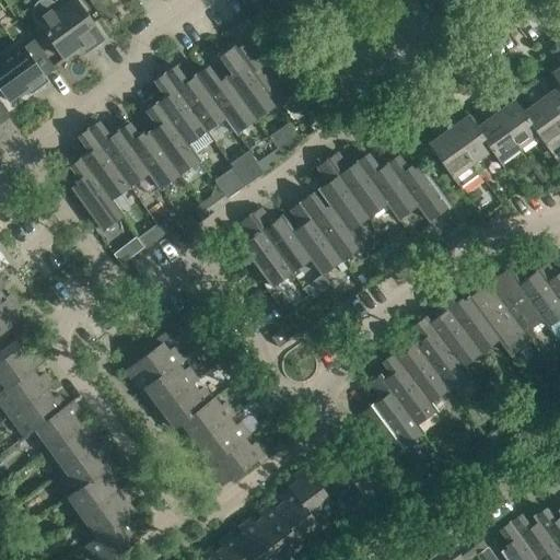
[(35,18),(39,24),(38,25),(63,59),(78,48),(82,55),(103,39),(74,0),(59,0),(60,1),(54,6),(53,4),(50,3),(49,2),(47,1),(46,1),(44,1),(42,1),(41,2),(38,3),(37,4),(36,6),(35,8),(34,9),(34,11),(34,13),(34,14),(34,16),(35,18)]
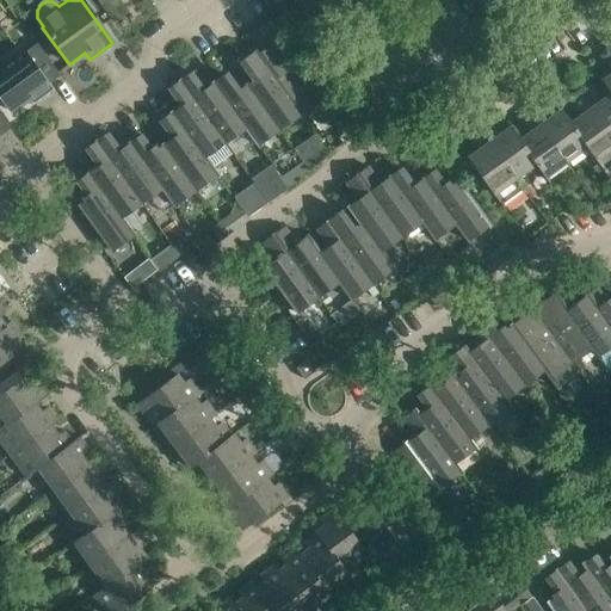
[(294,0),(316,31),(349,8),(360,25),(394,0),(294,0)]
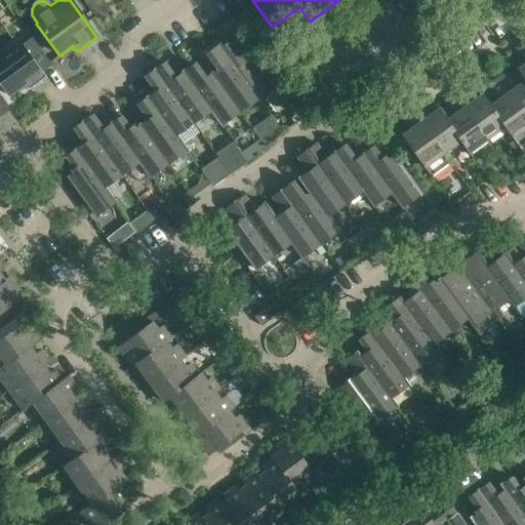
[(219,43),(259,98),(277,86),(237,31),(219,43)]
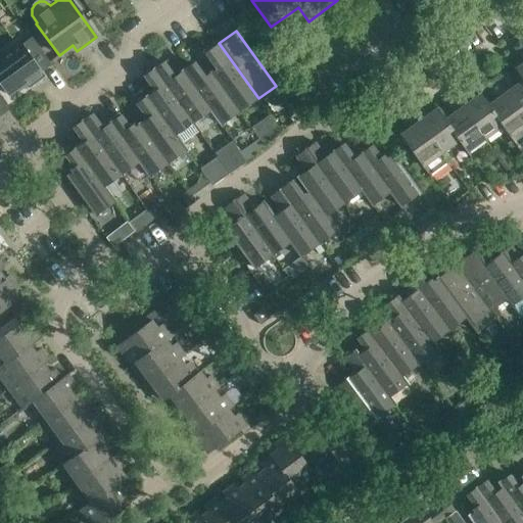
[(33,83),(44,75),(41,72),(51,64),(31,37),(20,44),(19,42),(0,56),(0,84),(8,95),(31,79),(33,83)]
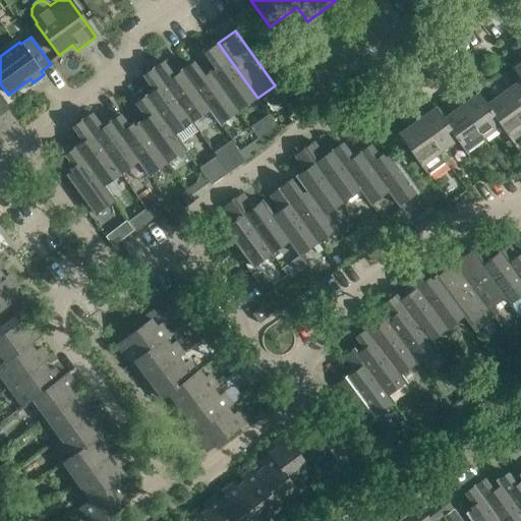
[(520,41),(511,48),(520,61),(520,68),(517,71),(514,66),(513,67),(520,77),(520,41)]
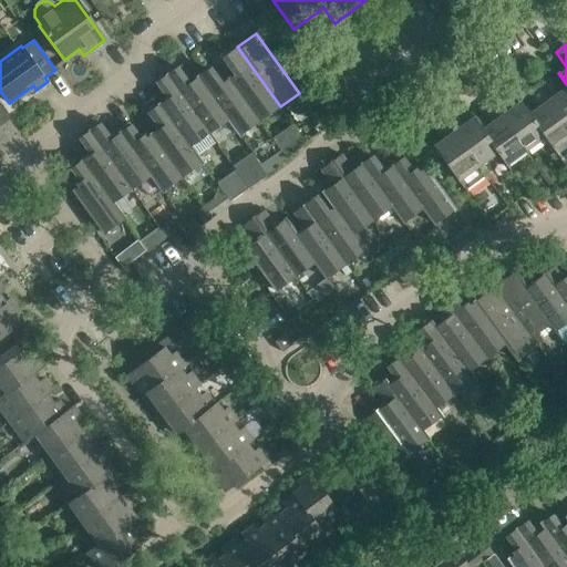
[(237,71),(230,76),(261,121),(280,106),(237,47),(226,55),(237,71)]
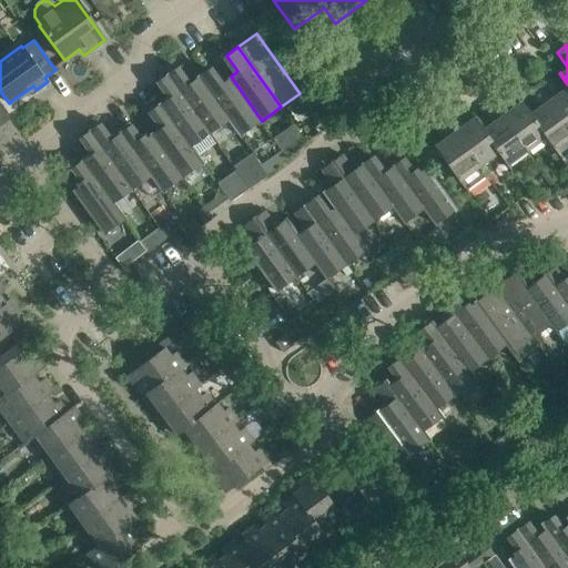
[(176,67),(169,73),(211,133),(230,120),(241,135),(243,134),(200,74),(189,83),(176,67)]
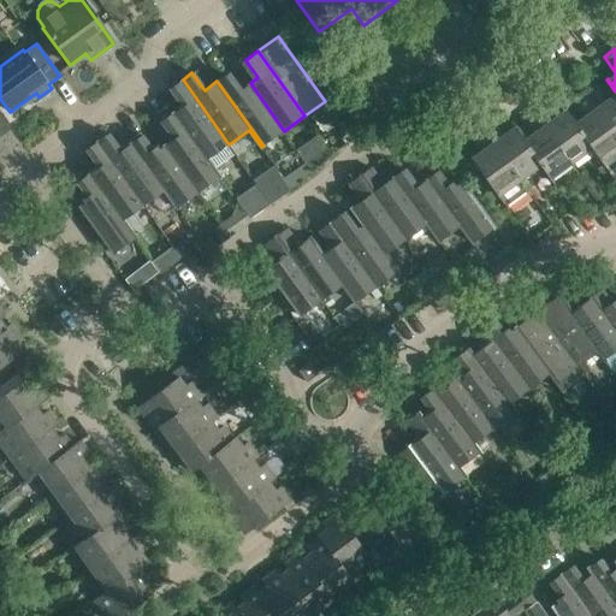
[(225,75),(217,81),(264,146),(284,131),(250,83),(238,92),(225,75)]
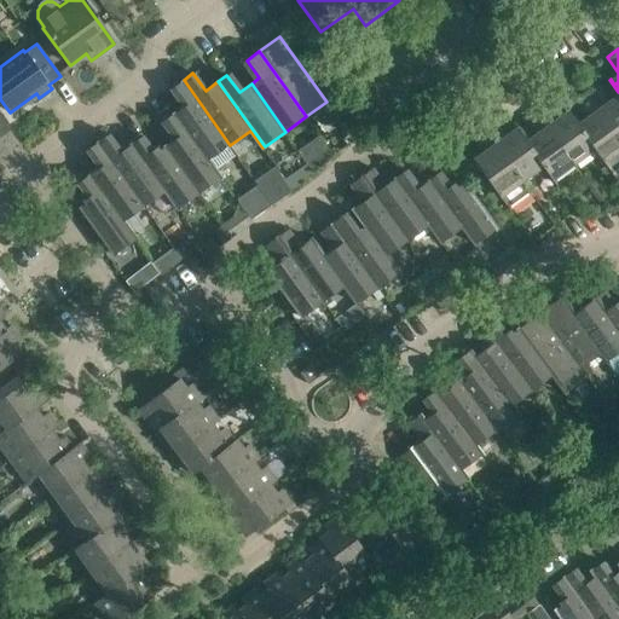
[(210,160),(230,145),(184,80),(171,90),(183,106),(174,113),(221,178),(223,177),(210,160)]
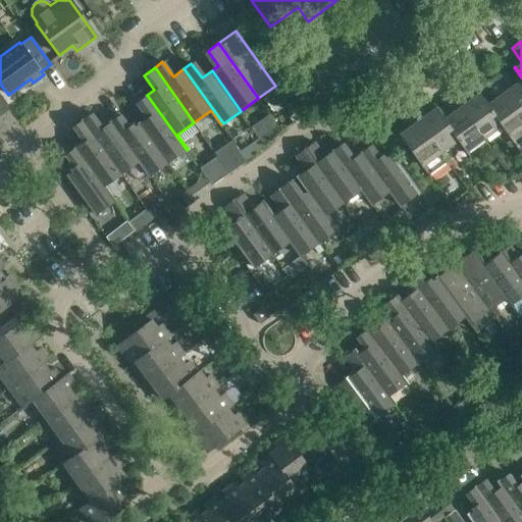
[(521,77),(514,67),(513,67),(521,80),(521,86),(517,89),(505,71),(494,79),(521,116),(521,77)]
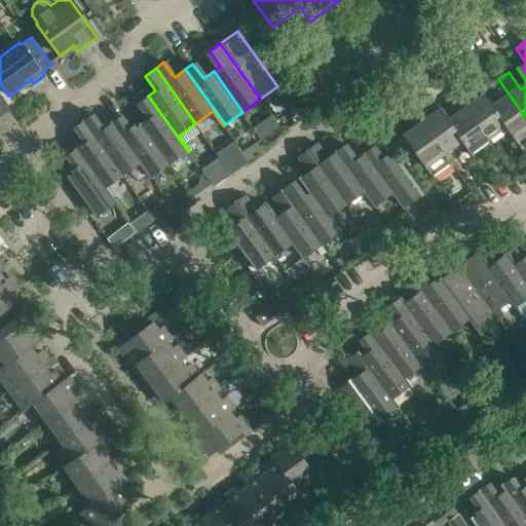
[(525,144),(525,117),(498,79),(488,85),(501,104),(494,109),(483,92),(481,94),(521,148),(525,144)]
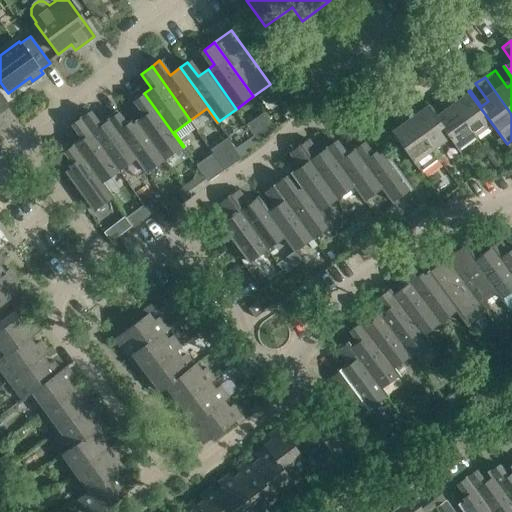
[(452,84),(442,91),(474,136),(491,125),(506,145),(507,144),(468,91),(468,92),(471,97),(464,102),(452,84)]
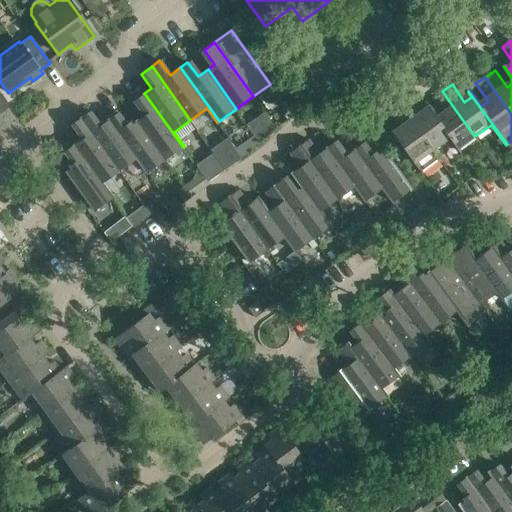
[(425,106),(429,111),(457,149),(474,136),(442,91),(432,98),(445,116),(438,121),(427,105),(425,106)]
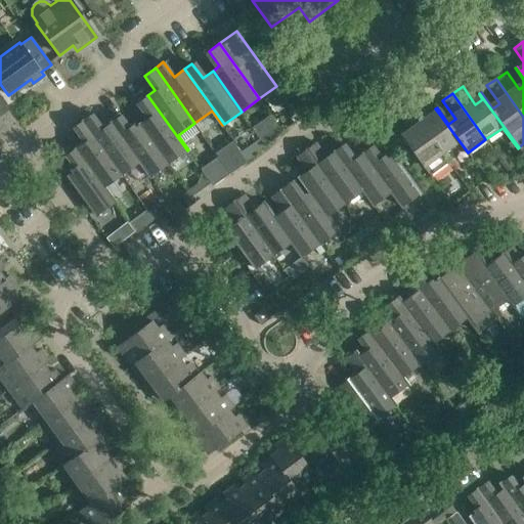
[(147,118),(140,123),(170,164),(187,150),(147,95),(137,103),(147,118)]
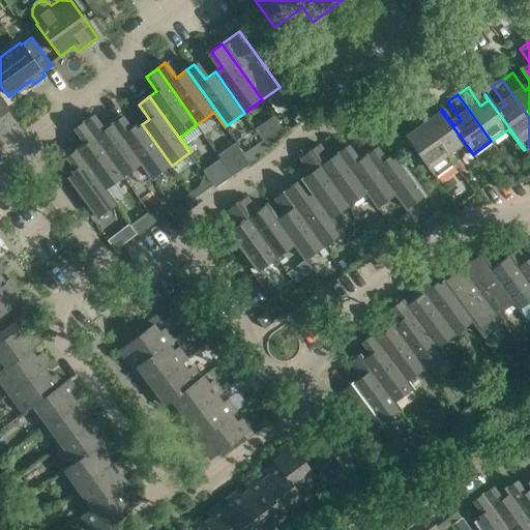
[(423,101),(413,110),(453,167),(454,166),(446,154),(463,142),(472,155),(473,154),(444,115),(437,120),(423,101)]
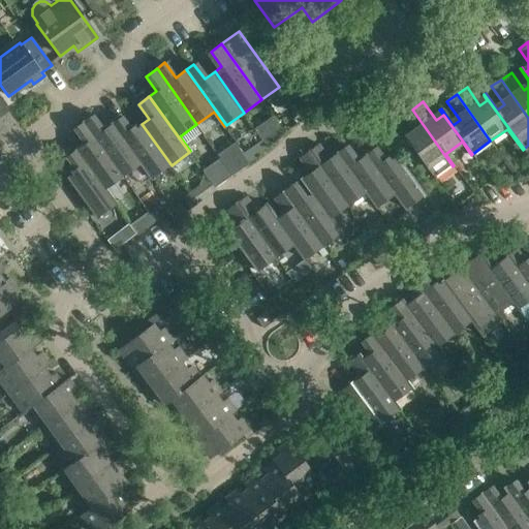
[(403,135),(435,179),(453,166),(412,110),(403,116),(415,134),(408,139),(405,134),(403,135)]
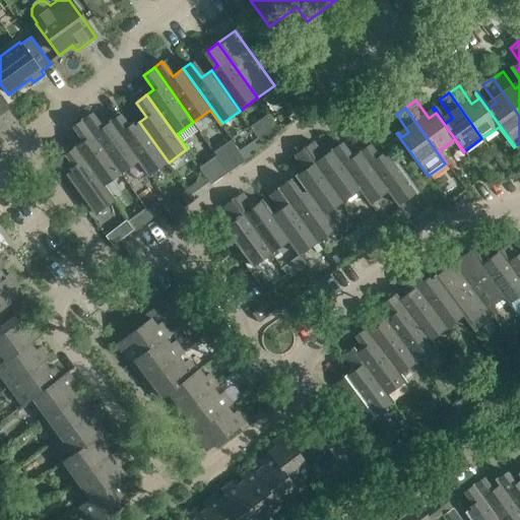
[(90,113),(83,119),(122,173),(139,160),(149,176),(150,175),(111,120),(102,127),(90,113)]
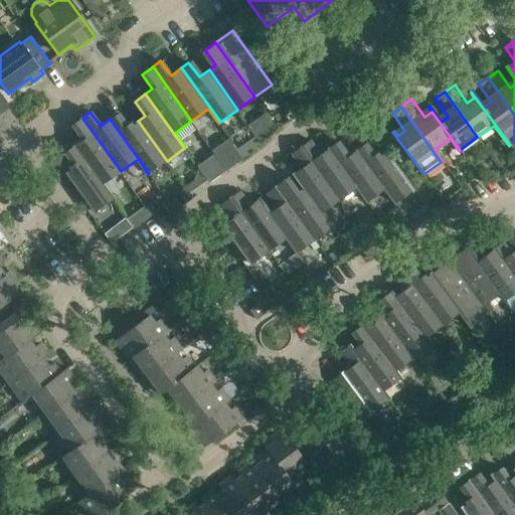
[(167,161),(138,121),(129,128),(118,114),(110,119),(149,173),(167,161)]
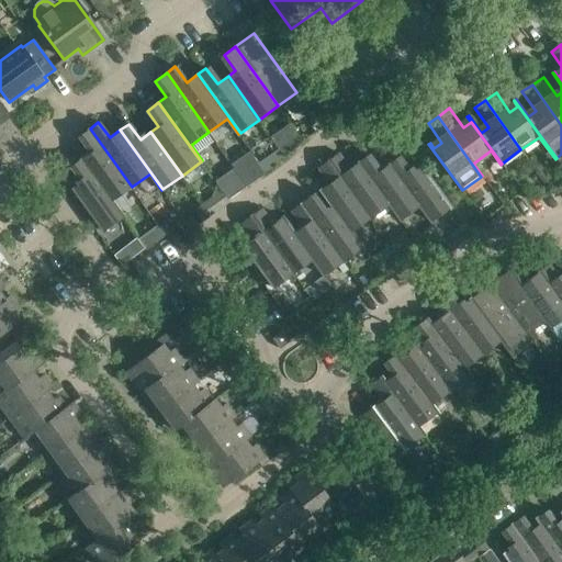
[(89,153),(81,158),(123,216),(124,215),(113,200),(132,187),(90,128),(78,136),(89,153)]
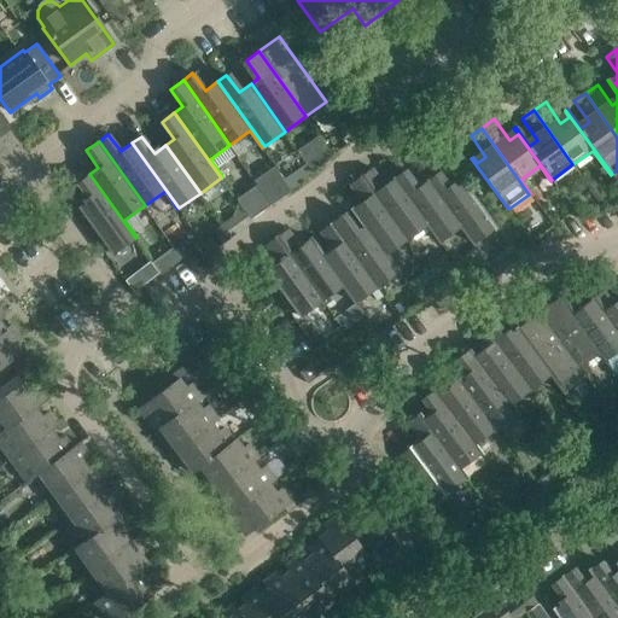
[(372,168),(360,176),(407,240),(426,226),(438,243),(439,243),(394,178),(384,185),(372,168)]
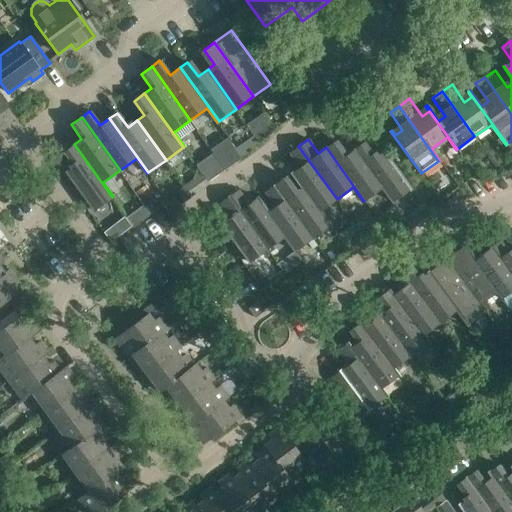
[(244,157),(238,148),(233,141),(215,153),(226,170),(244,157)]
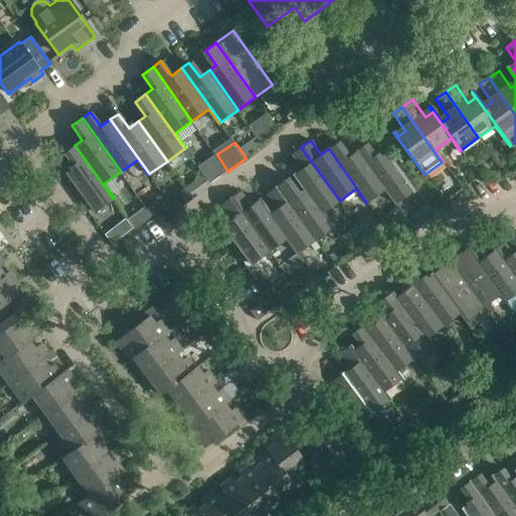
[(395,204),(357,150),(349,156),(338,142),(329,148),(367,203),(384,190),(394,205),(395,204)]
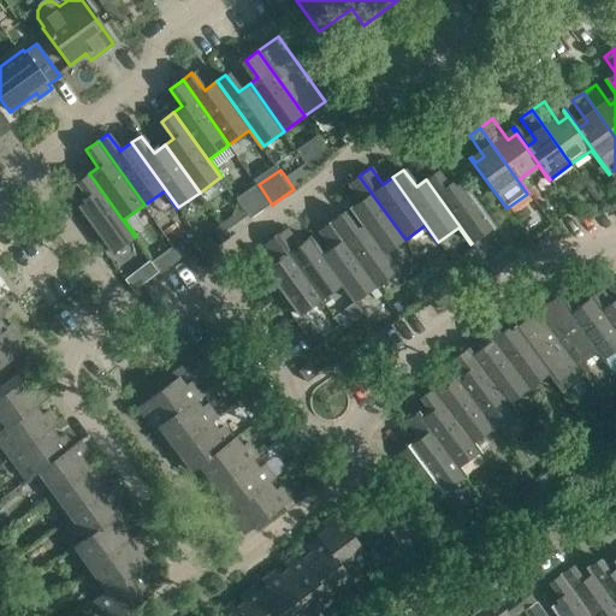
[(437,171),(426,179),(472,243),(495,227),(461,181),(450,189),(437,171)]
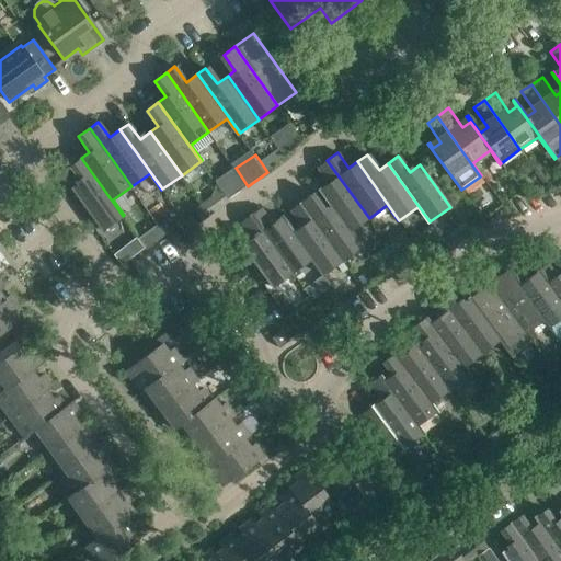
[(123,216),(81,158),(70,165),(81,182),(71,189),(102,231),(123,216)]
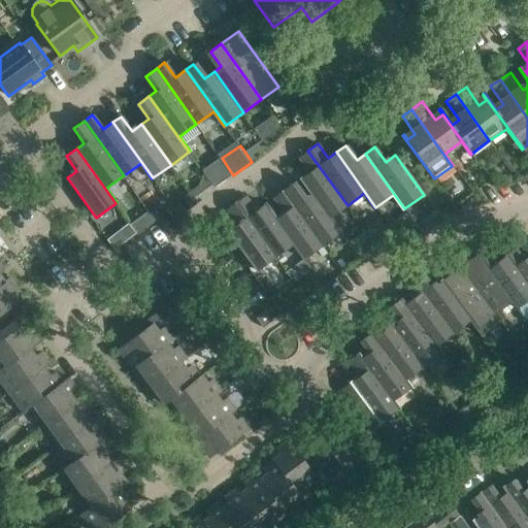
[(310,193),(339,233),(340,232),(330,218),(348,205),(307,151),(298,157),(309,172),(299,178),(310,193)]
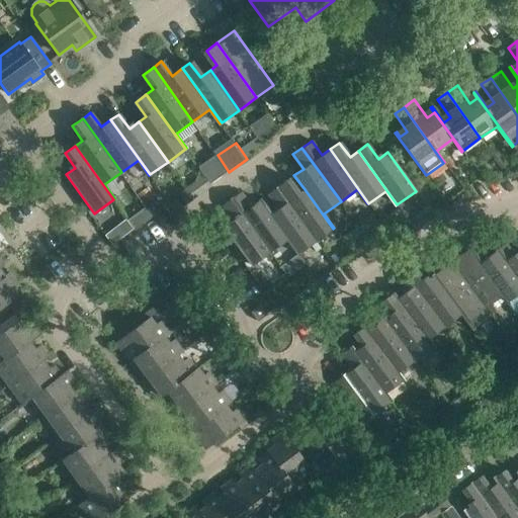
[(211,185),(229,172),(218,155),(199,168),(201,172),(209,182),(211,185)]
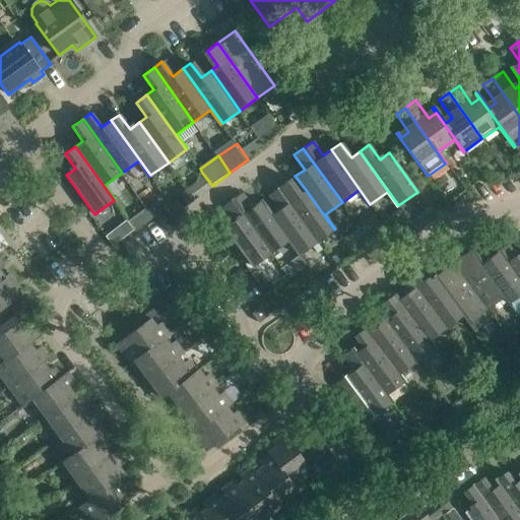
[(201,190),(210,183),(202,173),(193,180),(201,190)]
